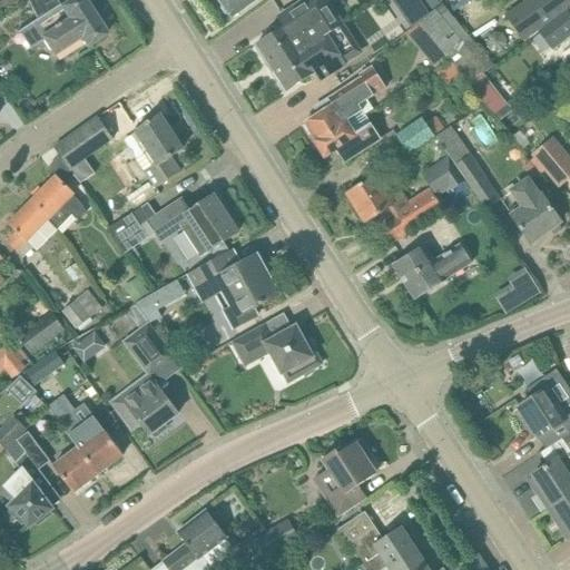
[(68,0),(60,6),(56,0),(26,0),(38,21),(46,17),(53,28),(40,37),(52,56),(80,38),(86,47),(107,33),(84,0),(68,0)]
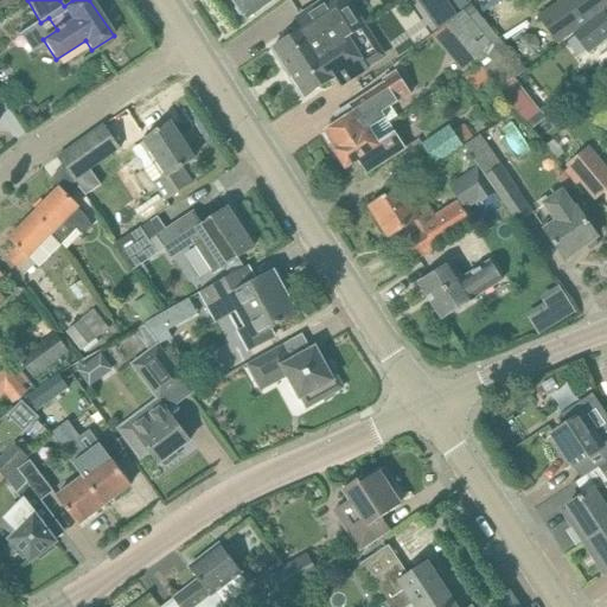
[(232,0),(237,6),(236,10),(237,11),(241,16),(244,16),(247,19),(266,5),(273,0),(232,0)]
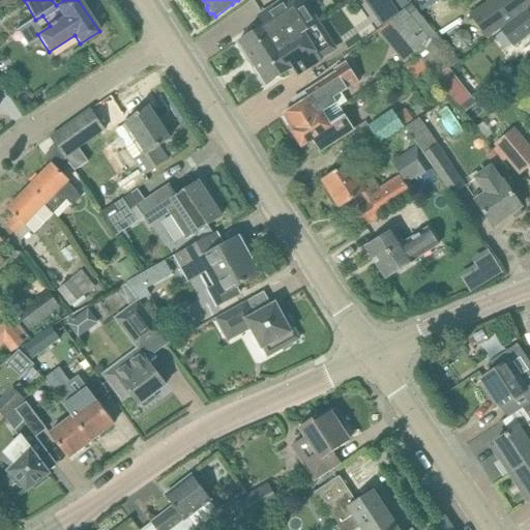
[(256,30),(238,41),(254,65),(284,45),(317,23),(311,13),(299,21),(286,0),(285,0),(263,15),(268,23),(256,30)]
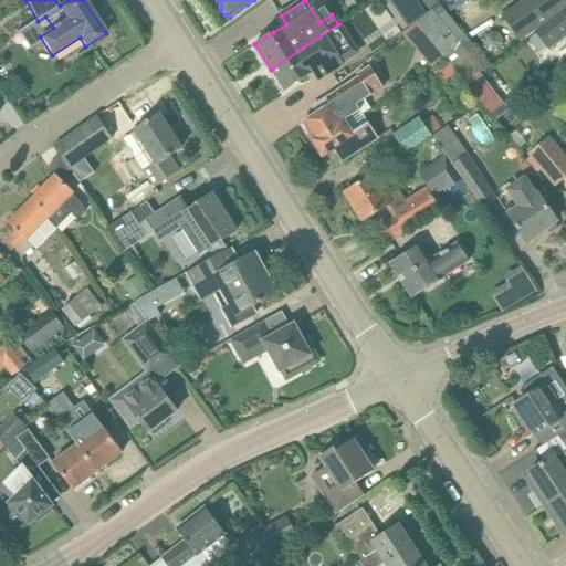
[(416,23),(429,12),(419,0),(392,0),(395,3),(373,21),(390,44),(409,29),(416,23)]
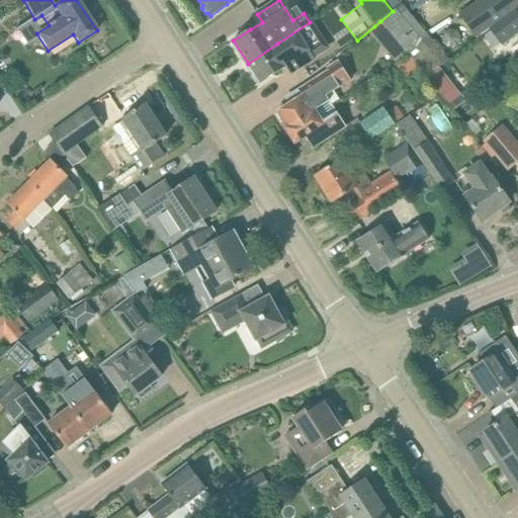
[(514,7),(517,4),(517,0),(483,0),(470,9),(484,29),(514,7)]
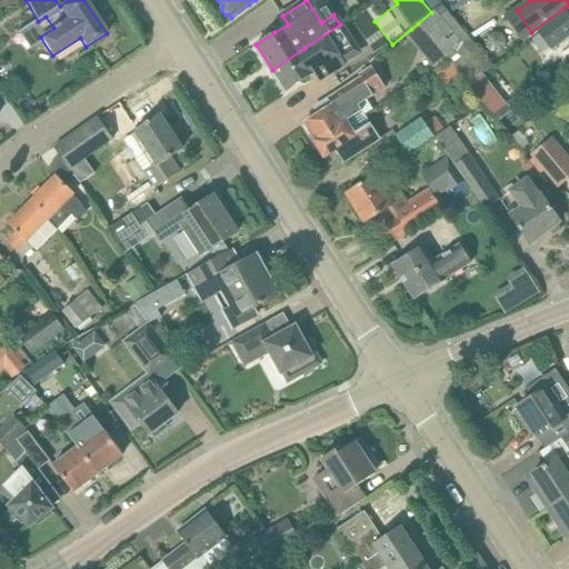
[(493,65),(442,3),(431,12),(418,23),(468,85),(478,77),(482,73),(493,65)]
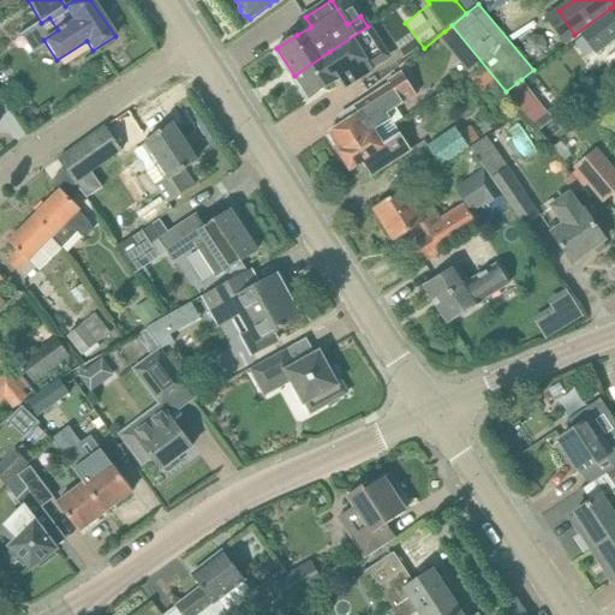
[(611,11),(581,34),(589,43),(597,54),(614,40),(614,5),(610,9),(611,11)]
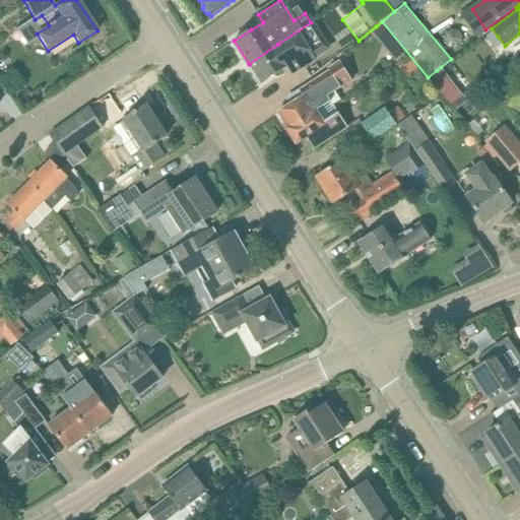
[(278,44),(249,64),(261,83),(290,65),(295,71),(316,58),(312,51),(324,43),(311,22),(278,44)]
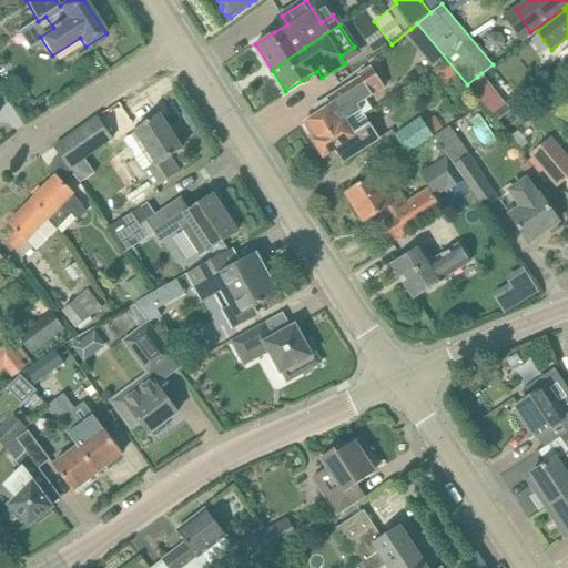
[(318,113),(304,122),(315,140),(362,111),(358,105),(385,88),(372,67),(358,75),(359,78),(346,87),(327,99),(314,107),(318,113)]
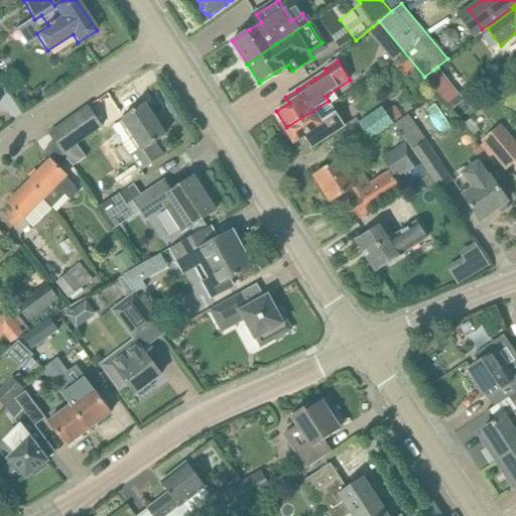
[(433,70),(424,77),(445,104),(460,94),(437,67),(433,70)]
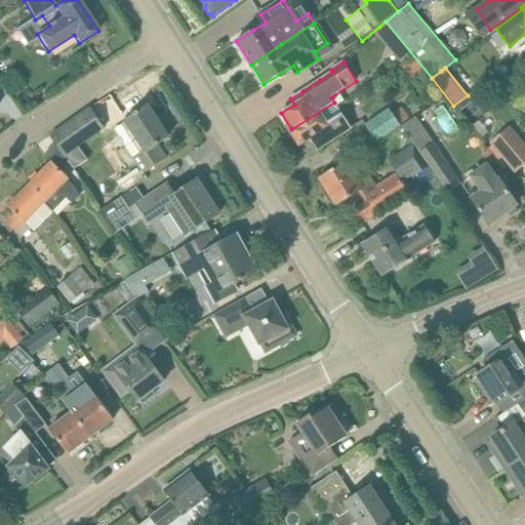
[(524,91),(520,90),(514,108),(524,112),(524,91)]
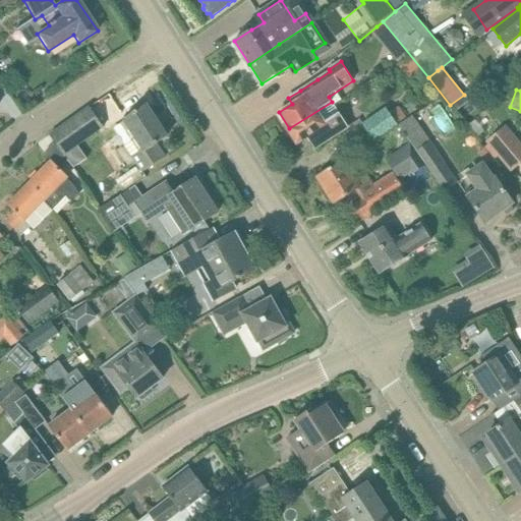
[(289,128),(287,129),(297,145),(307,137),(314,149),(332,137),(348,127),(332,102),(289,128)]
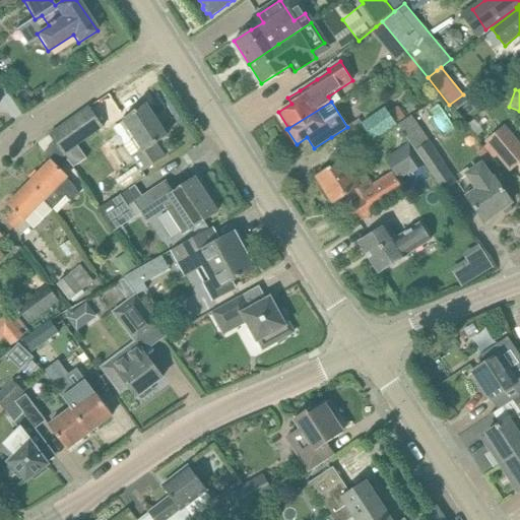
[(145,105),(123,119),(137,139),(126,146),(142,172),(165,157),(155,143),(167,136),(145,105)]
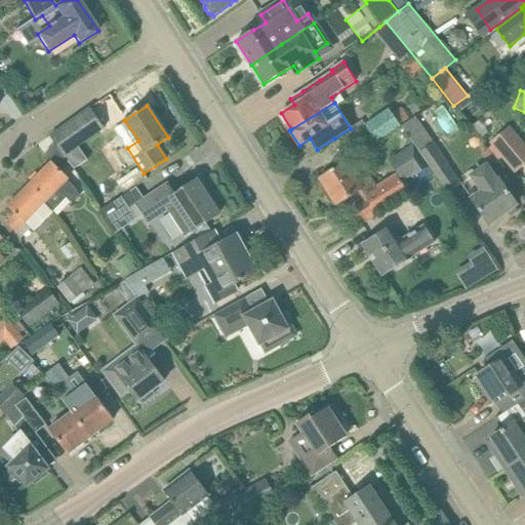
[(112,138),(127,129),(115,107),(98,115),(112,138)]
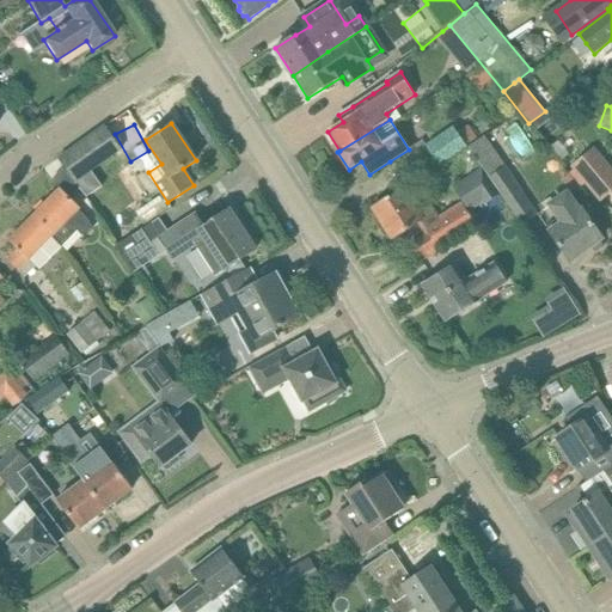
[(458,132),(454,127),(427,146),(438,163),(477,136),(469,124),(458,132)]
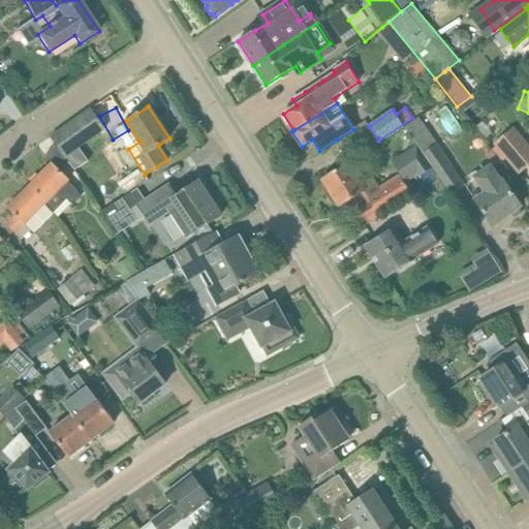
[(52,136),(50,137),(64,157),(74,170),(88,161),(79,148),(104,129),(91,110),(91,109),(52,136)]
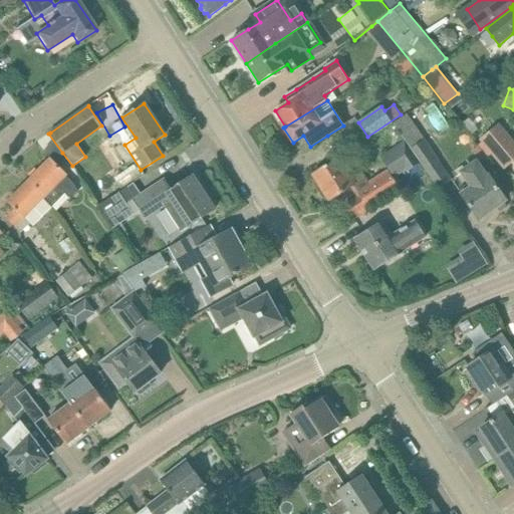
[(513,143),(511,140),(507,144),(494,129),(480,140),(504,170),(513,161),(513,143)]
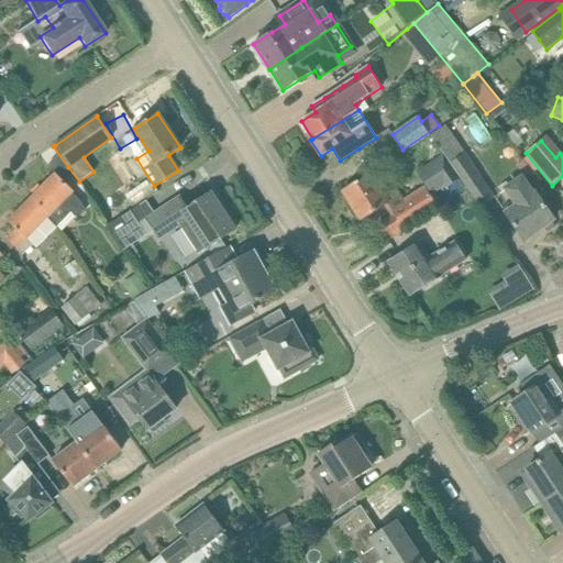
[(445,155),(460,178),(479,208),(494,198),(479,176),(482,175),(465,152),(459,157),(453,150),(445,155)]
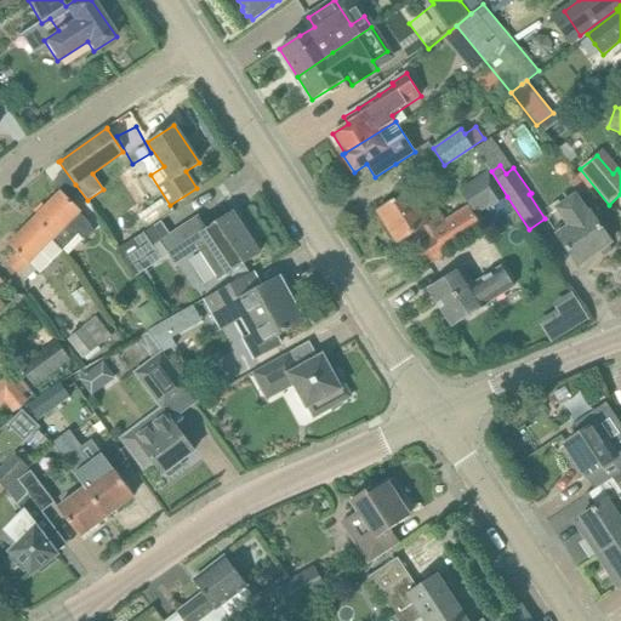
[(507,197),(491,171),(461,191),(476,215),(490,206),(491,208),(507,197)]
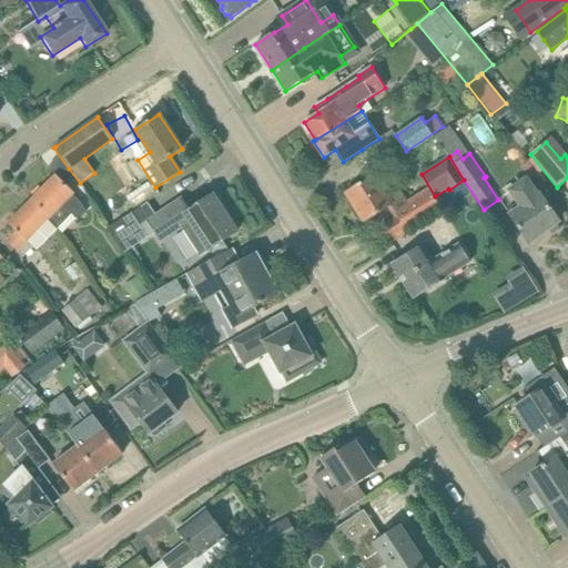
[(378,172),(346,192),(365,222),(391,206),(399,220),(384,230),(392,242),(408,232),(407,230),(442,209),(429,191),(407,205),(396,189),(401,186),(391,172),(382,178),(378,172)]
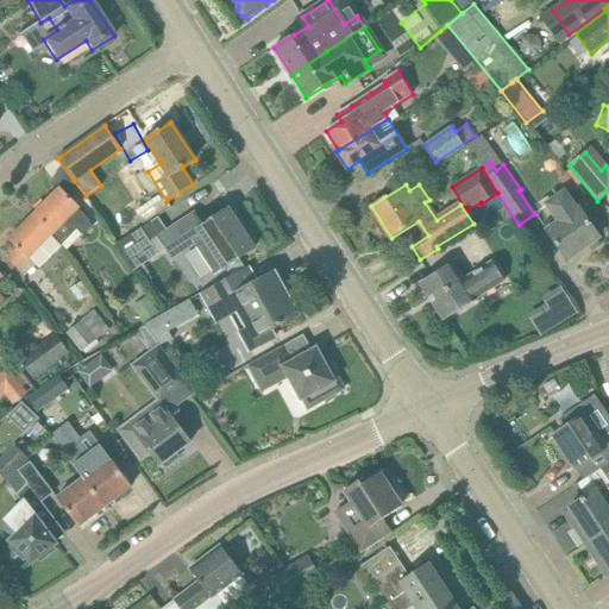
[(35,214),(64,243),(77,228),(83,234),(93,225),(88,220),(76,209),(80,206),(60,188),(35,214)]
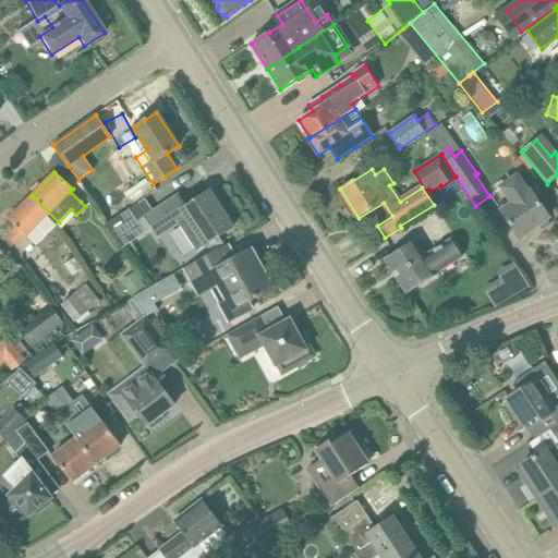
[(512,196),(498,206),(519,238),(549,217),(531,191),(529,193),(518,178),(506,185),(512,196)]
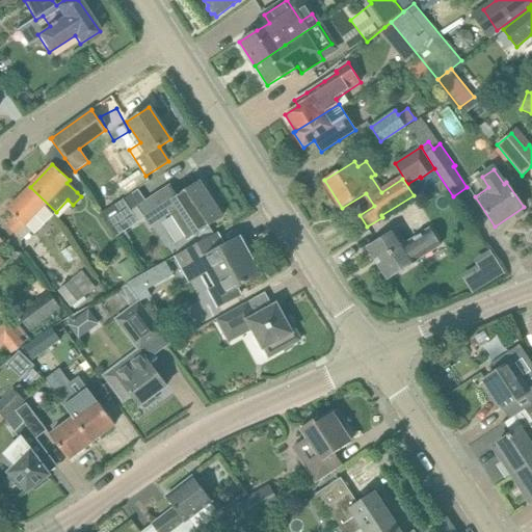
[(188,239),(222,217),(200,182),(177,197),(169,186),(138,206),(150,224),(169,211),(188,239)]
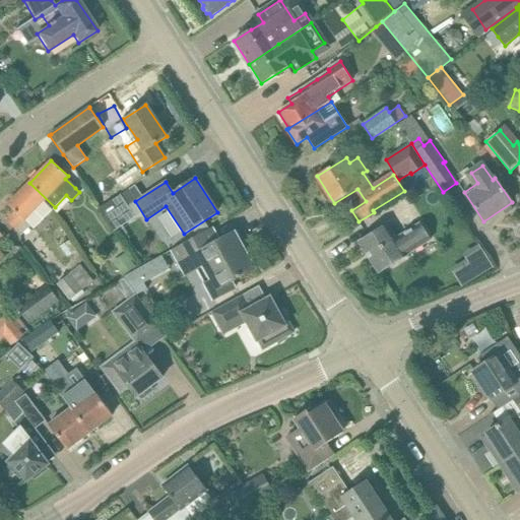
[(14,212),(6,220),(16,231),(24,221),(29,226),(30,225),(35,229),(55,207),(29,183),(7,205),(14,212)]
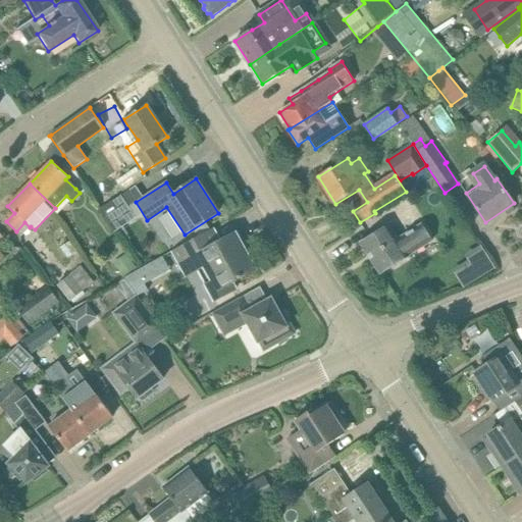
[(110,220),(133,206),(124,195),(103,209),(110,220)]
